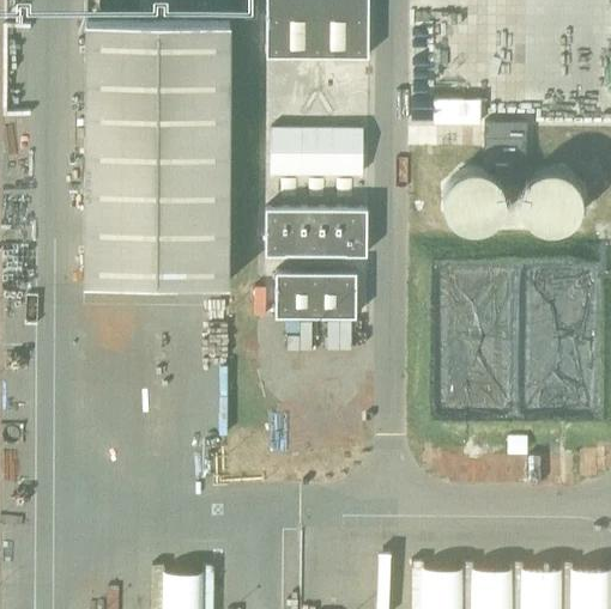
[(370,0),(267,0),(267,56),(370,58),(370,0)]
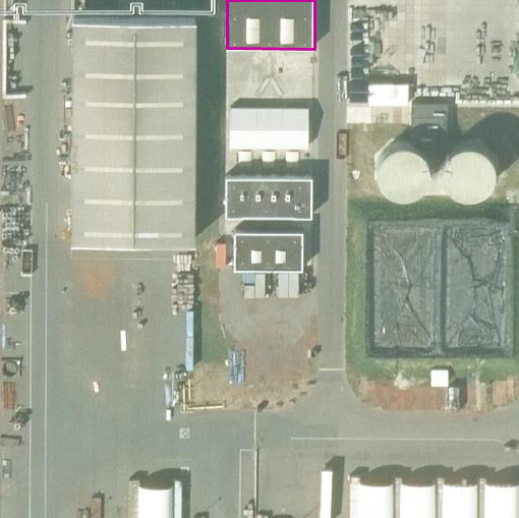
[(72,241),(195,242),(196,19),(74,18),(72,241)]
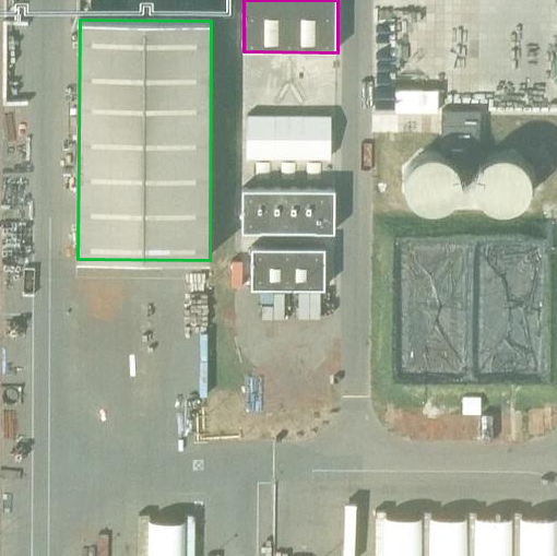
[(447,80),(403,78),(403,99),(446,102),(447,80)]
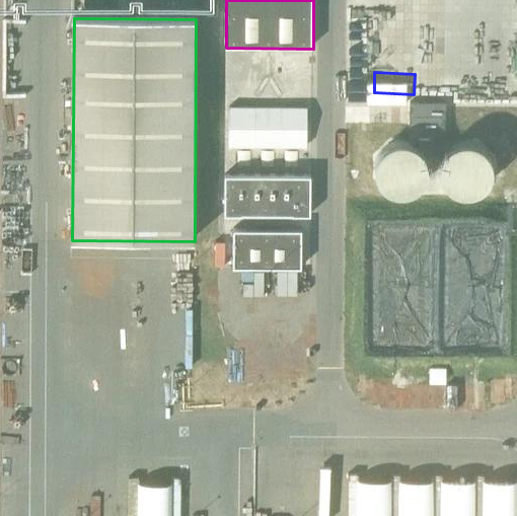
[(304,151),(305,111),(232,109),(231,151),(304,151)]
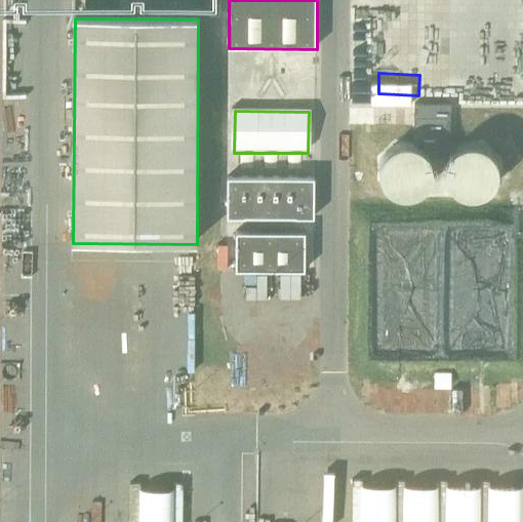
[(412,170),(412,164),(412,159),(410,153),(408,149),(404,145),(400,142),(395,138),(389,137),(385,137),(380,137),(374,139),(369,143),(366,146),(362,150),(360,155),(359,160),(358,165),(359,170),(360,174),(363,178),(366,184),(371,187),(375,189),(380,191),(387,191),(391,191),(396,189),(400,187),(405,183),(408,178),(410,174),(412,170)]
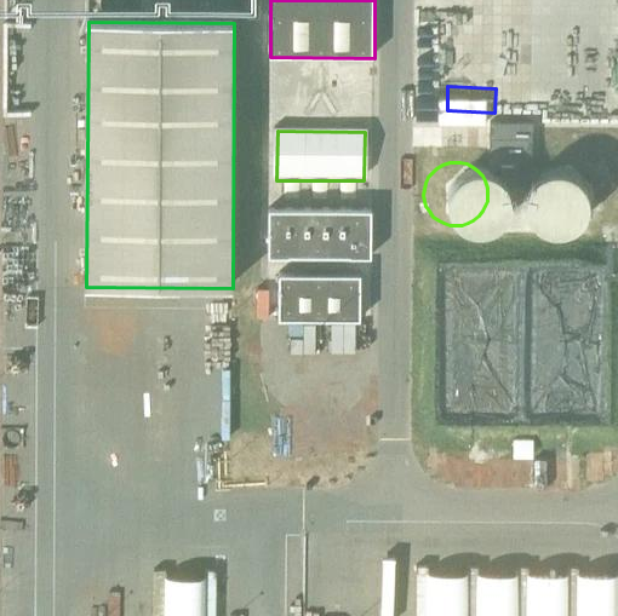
[(566,201),(567,194),(566,188),(564,182),(561,176),(556,171),(551,167),(547,165),(541,162),(533,162),(527,163),(521,166),(515,168),(510,173),(508,177),(504,183),(503,189),(503,195),(503,201),(505,207),(508,212),(513,217),(516,220),(522,224),(530,225),(536,226),(541,225),(547,224),(553,220),(558,217),(561,213),(564,206),(566,201)]
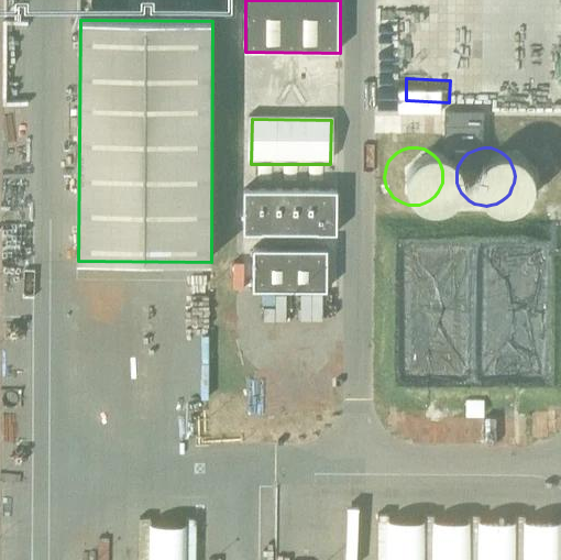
[(338,234),(339,191),(245,191),(245,234),(338,234)]
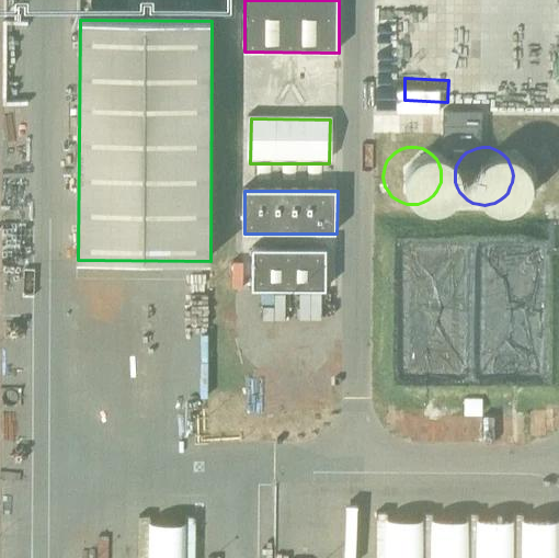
[(328,249),(253,249),(253,291),(327,291),(328,249)]
